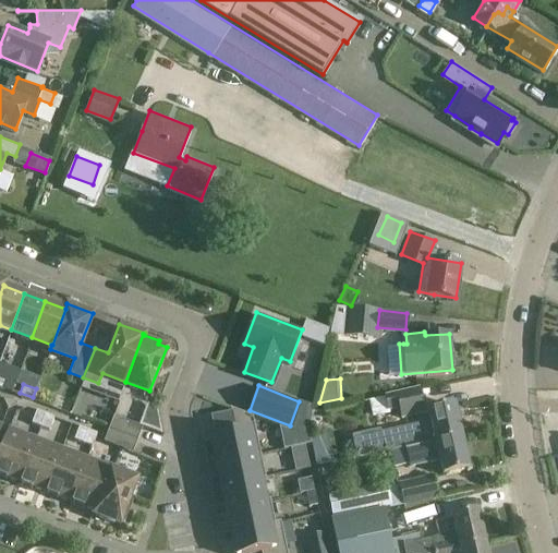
[(417,386),(385,393),(388,408),(398,406),(400,415),(423,410),(417,386)]
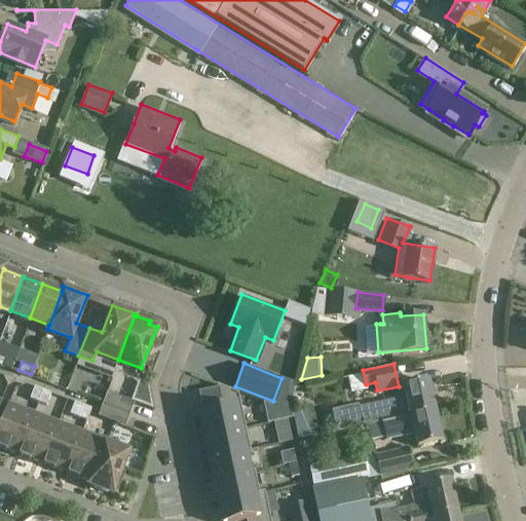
[(385,420),(435,409),(428,378),(403,384),(408,406),(401,408),(399,397),(359,405),(358,403),(332,408),(336,429),(370,422),(370,423),(385,420)]
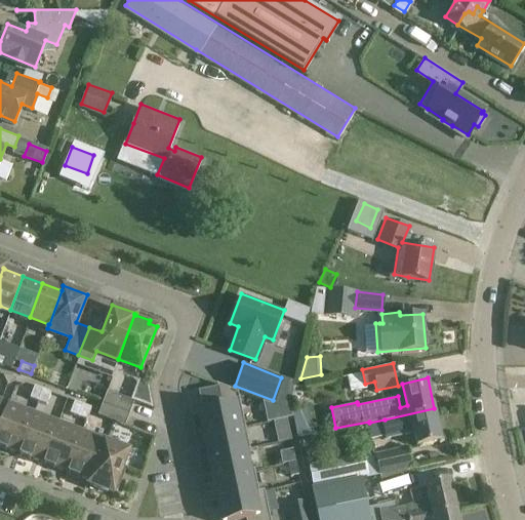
[(203,433),(245,424),(238,389),(216,381),(221,404),(198,409),(203,433)]
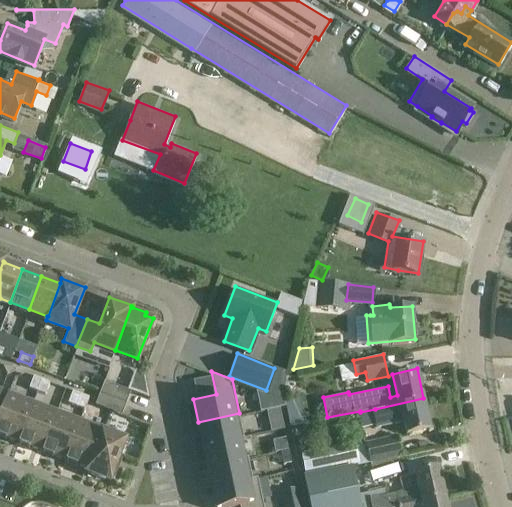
[(29,385),(37,388),(41,377),(33,373),(29,385)]
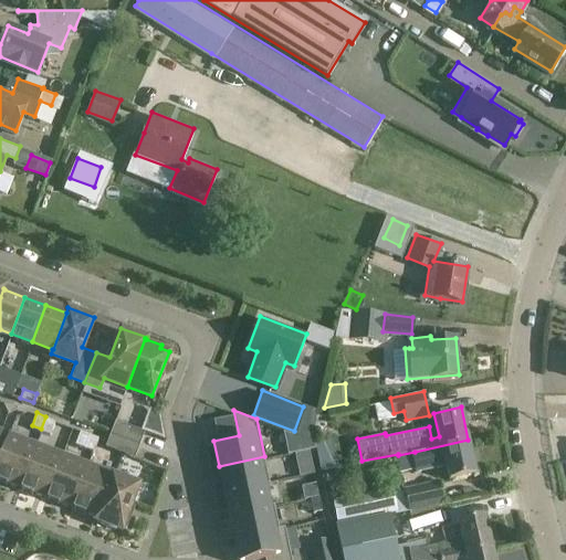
[(315,412),(314,426),(322,425),(326,420),(325,412),(315,412)]
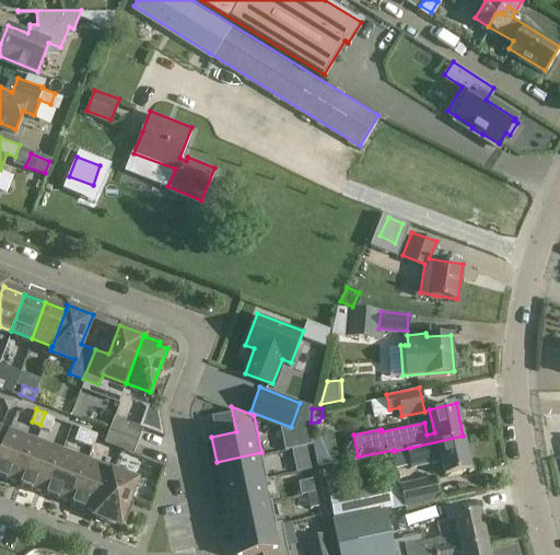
[(41,425),(49,428),(55,416),(45,413),(41,425)]
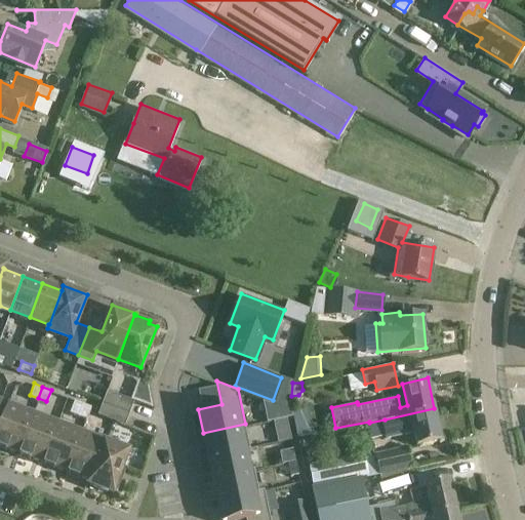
[(107,389),(103,400),(129,410),(133,399),(107,389)]
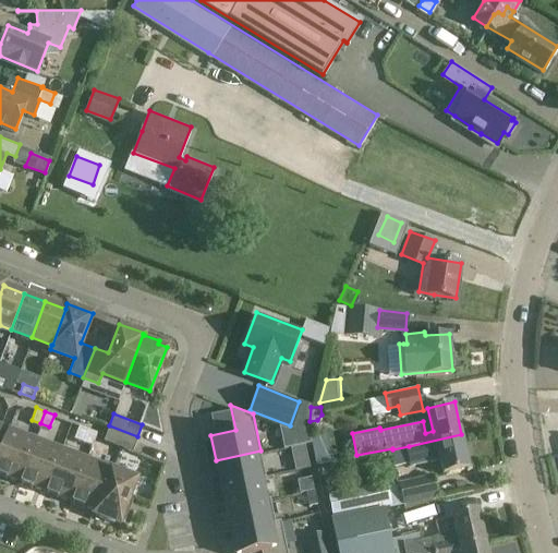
[(83,440),(88,427),(80,423),(74,436),(83,440)]
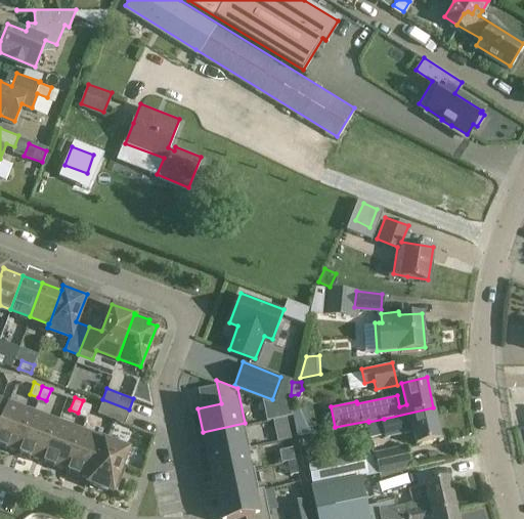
[(0,442),(17,449),(33,408),(9,399),(0,422),(0,442)]
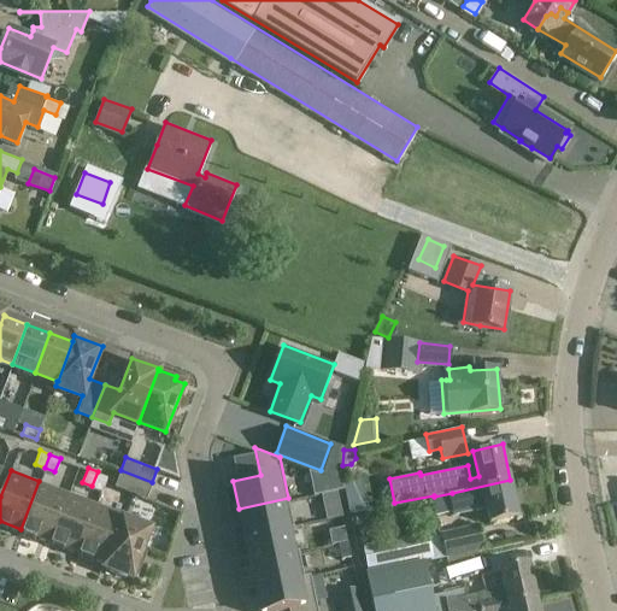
[(115,485),(146,497),(152,482),(121,470),(115,485)]
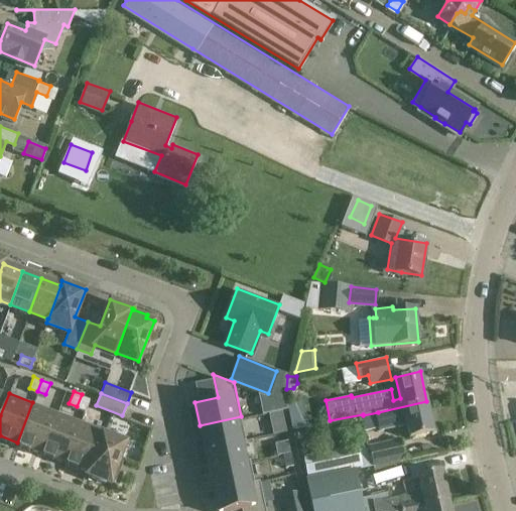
[(90,397),(82,394),(77,406),(85,409),(90,397)]
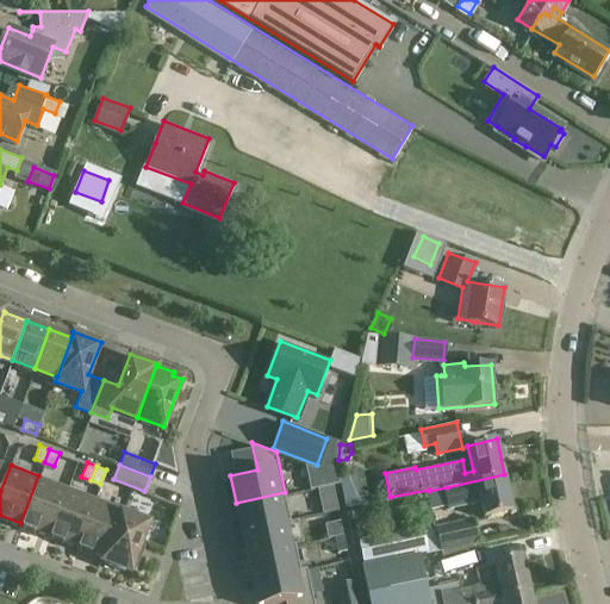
[(504,474),(447,487),(429,491),(433,506),(447,504),(447,508),(480,500),(483,515),(512,509),(504,474)]
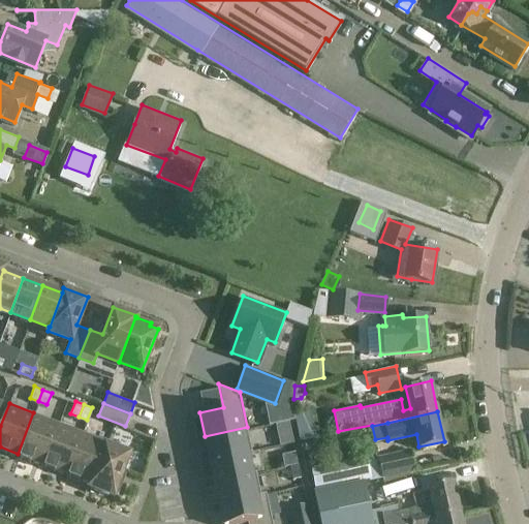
[(33,412),(18,454),(42,463),(58,422),(33,412)]
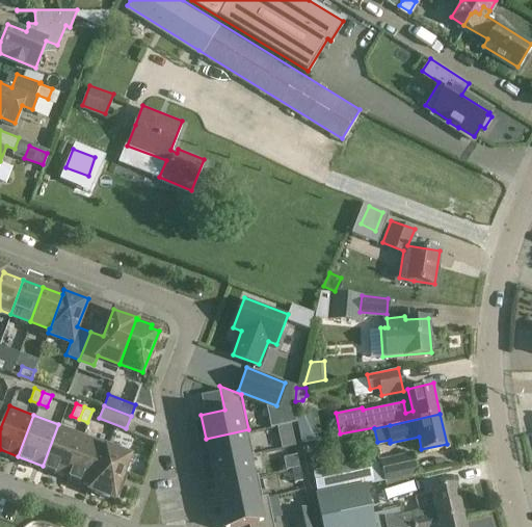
[(83,433),(58,424),(43,466),(67,474),(83,433)]
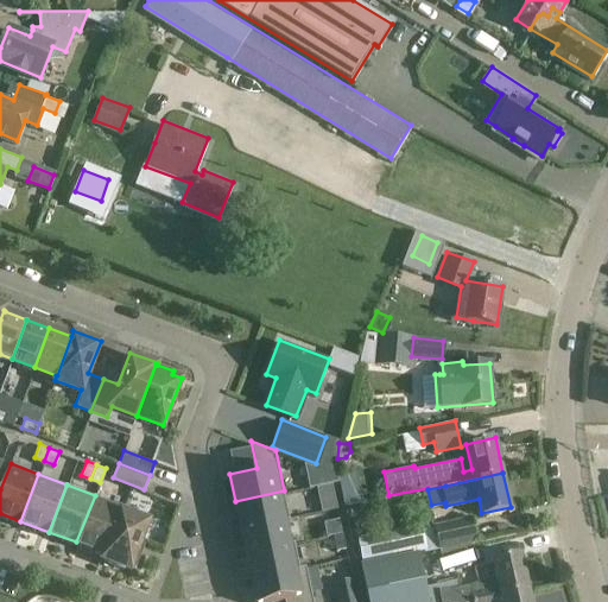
[(240,526),(289,517),(284,490),(235,501),(240,526)]
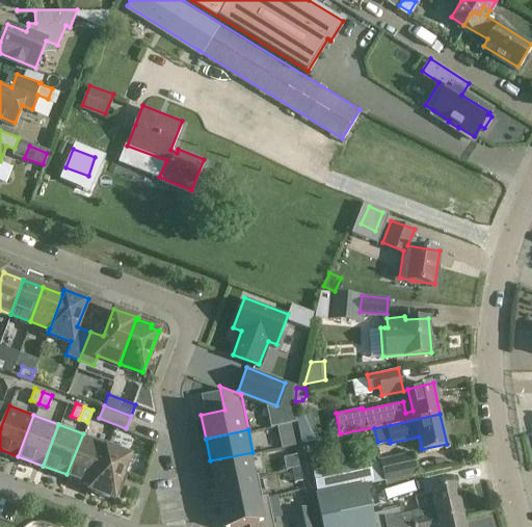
[(294,429),(286,431),(288,444),(296,442),(294,429)]
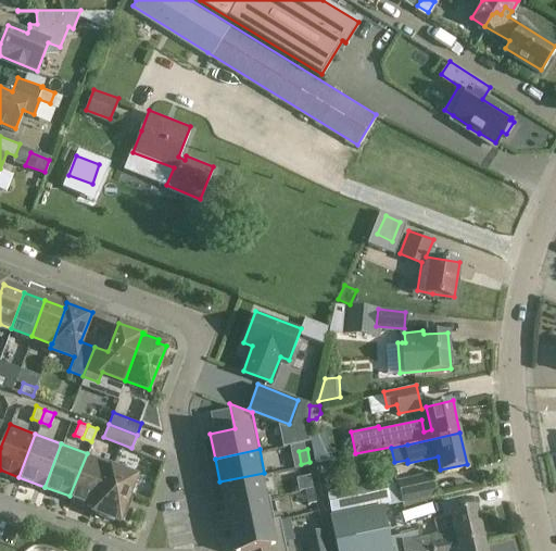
[(87,453),(70,496),(96,505),(112,466),(113,463),(87,453)]
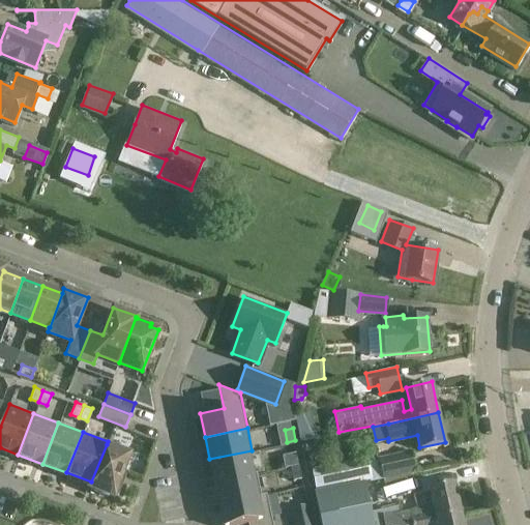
[(295,440),(287,442),(290,454),(298,451),(295,440)]
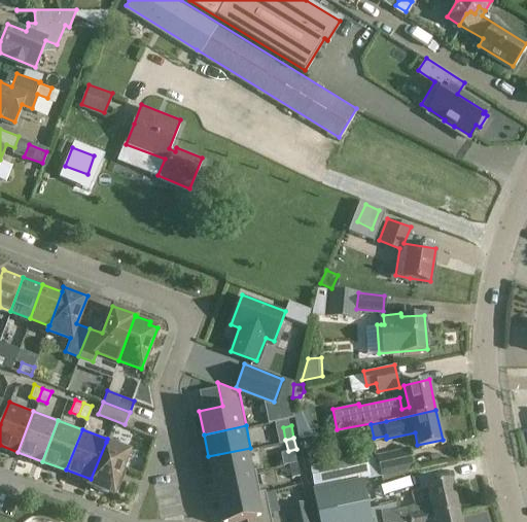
[(129,451),(106,442),(91,479),(89,483),(112,492),(114,488),(117,489),(123,476),(119,475),(129,451)]
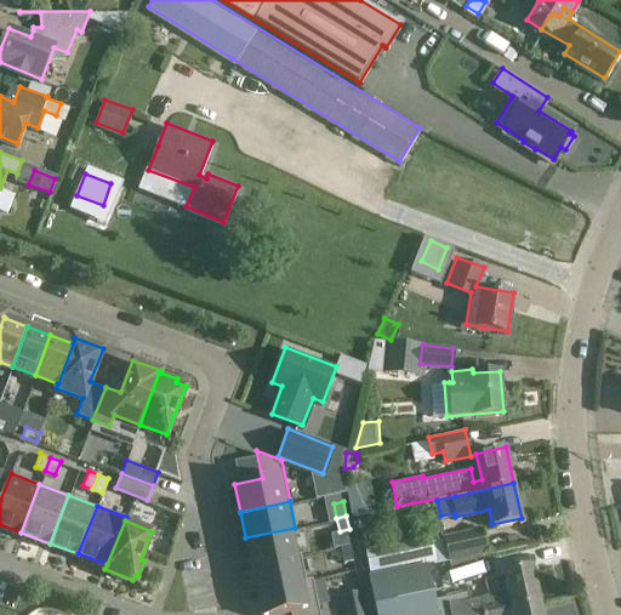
[(365,546),(366,548),(371,571),(402,565),(432,559),(433,561),(485,550),(480,527),(443,534),(444,537),(431,540),(429,534),(365,546)]
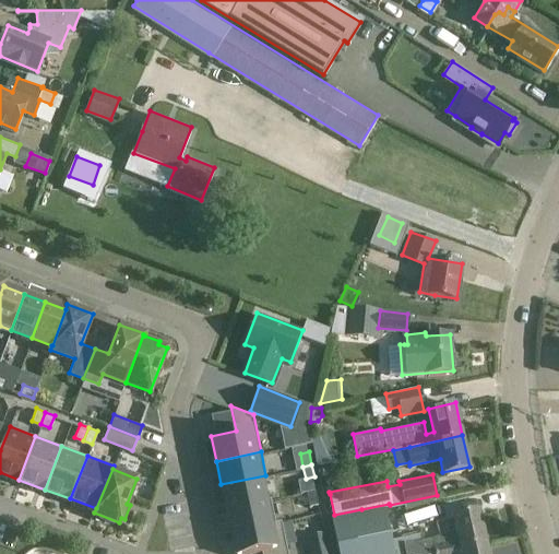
[(265,498),(261,478),(266,476),(265,475),(221,484),(226,507),(271,498),(270,497),(265,498)]
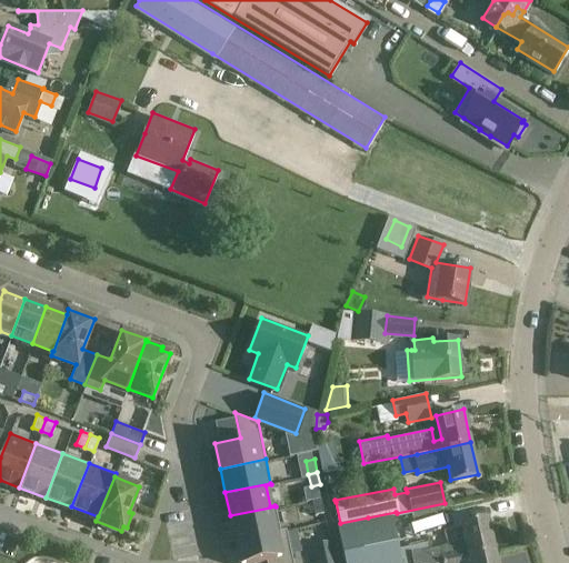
[(320,496),(311,499),(315,513),(323,511),(320,496)]
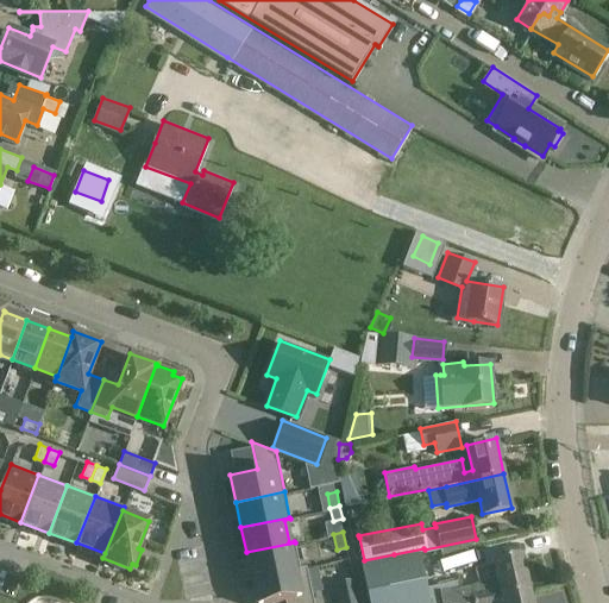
[(300,566),(295,542),(246,552),(251,578),(306,566),(306,565),(300,566)]
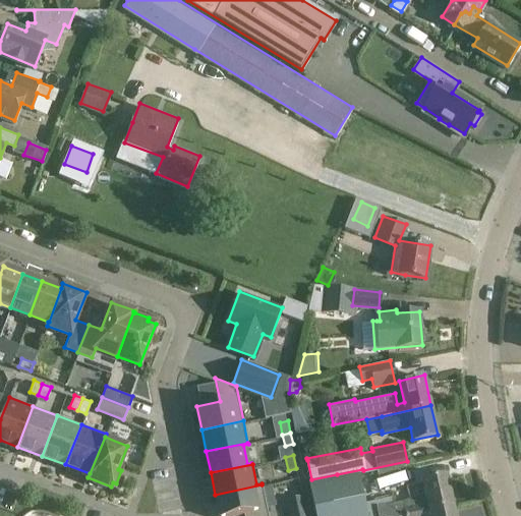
[(315,515),(396,515),(429,511),(453,505),(447,474),(422,479),(425,495),(393,502),(391,495),(362,501),(356,472),(308,482),(315,515)]
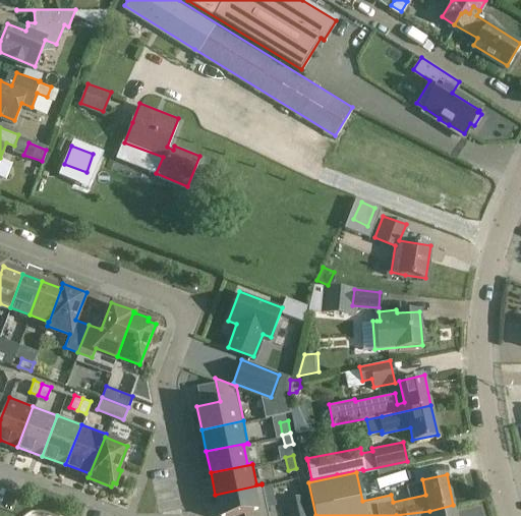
[(268,515),(262,484),(215,495),(219,515),(228,515),(243,513),(243,515),(268,515)]
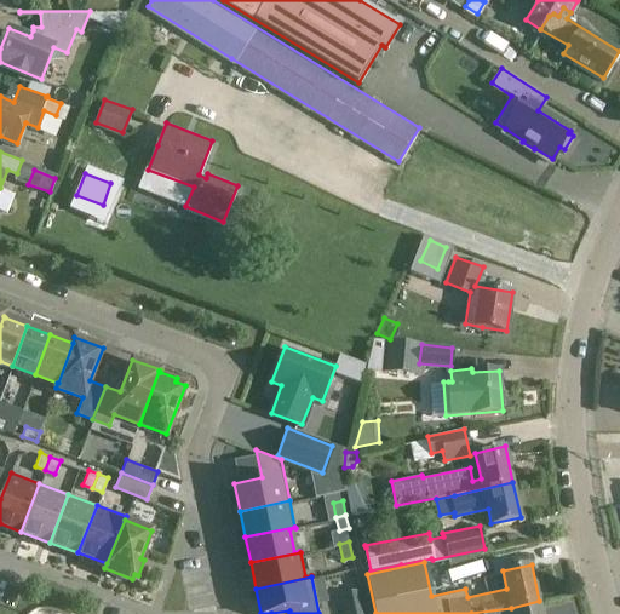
[(363,613),(359,589),(340,592),(344,613),(363,613)]
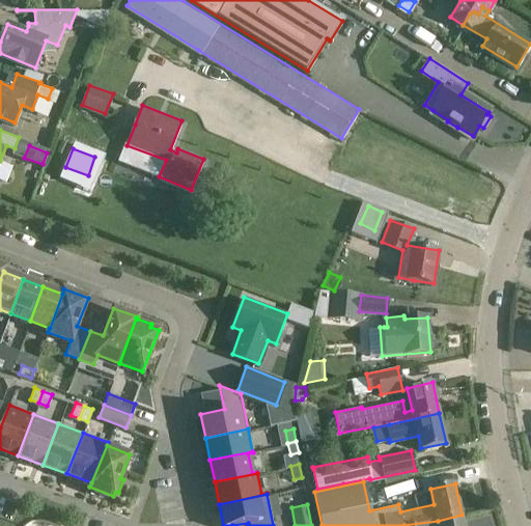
[(464,525),(462,515),(438,521),(403,525),(464,525)]
